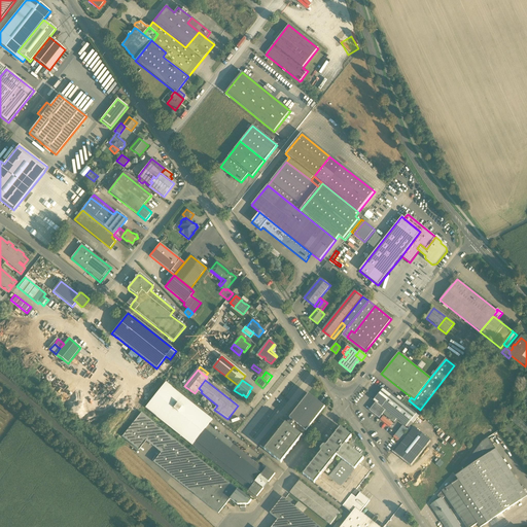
[(180,436),(208,458),(221,443),(230,449),(233,445),(224,438),(220,434),(208,425),(212,420),(166,382),(145,408),(180,435),(180,436)]
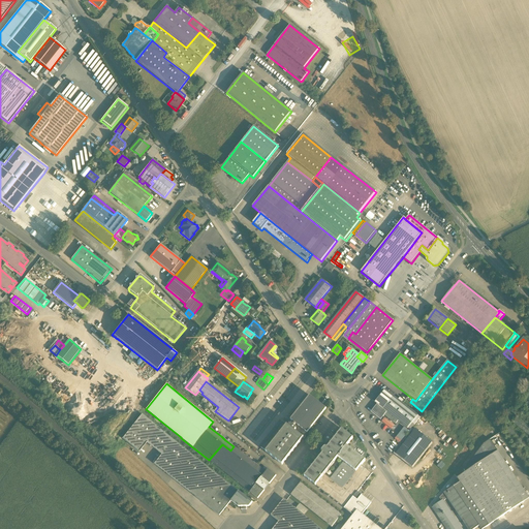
[(381,395),(390,401),(393,397),(384,390),(381,395)]
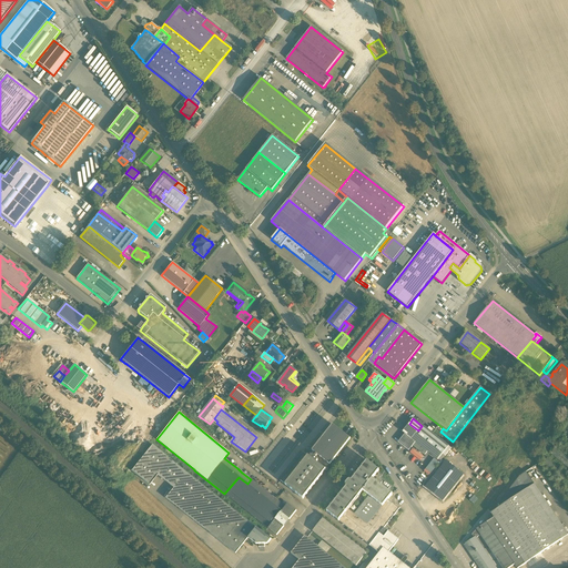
[(402,433),(405,434),(411,439),(418,430),(409,424),(402,433)]
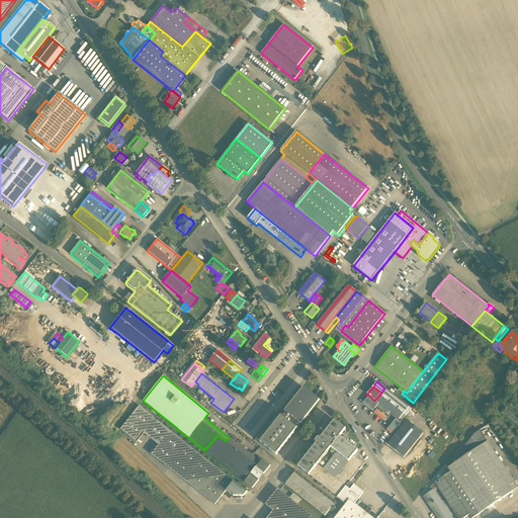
[(284,411),(286,413),(300,424),(320,401),(304,387),(284,411)]
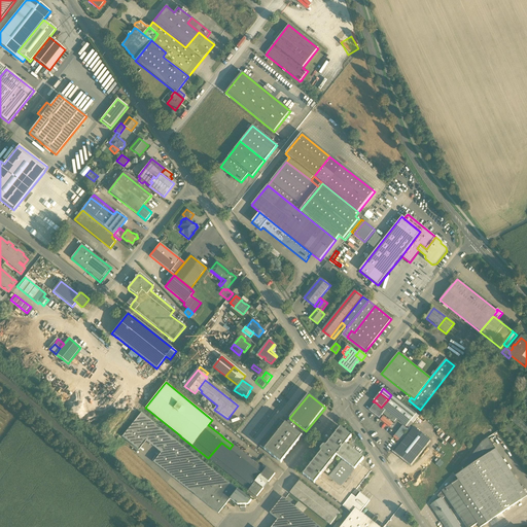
[(388,399),(381,408),(396,419),(406,427),(411,422),(416,414),(401,402),(396,398),(391,394),(391,395),(388,399)]
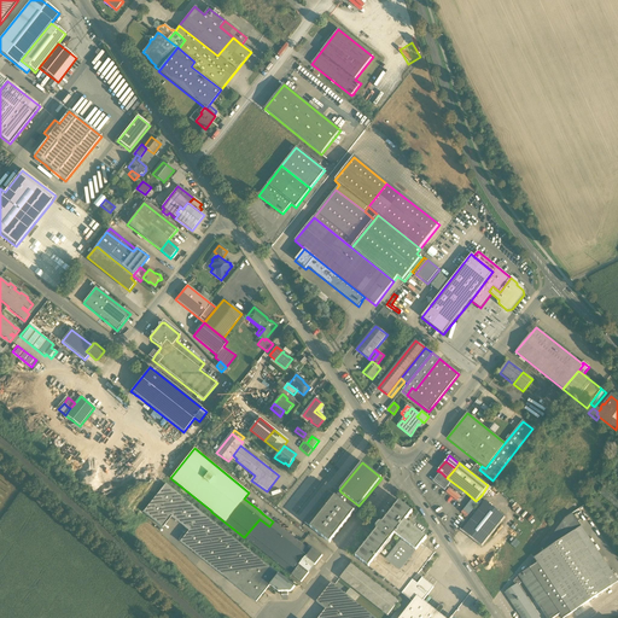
[(444,491),(449,485),(444,482),(447,478),(441,472),(433,482),(444,491)]
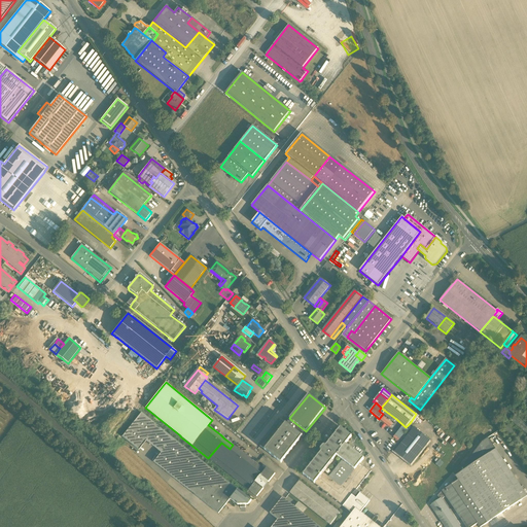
[(394,423),(396,419),(381,408),(379,411),(383,414),(394,423)]
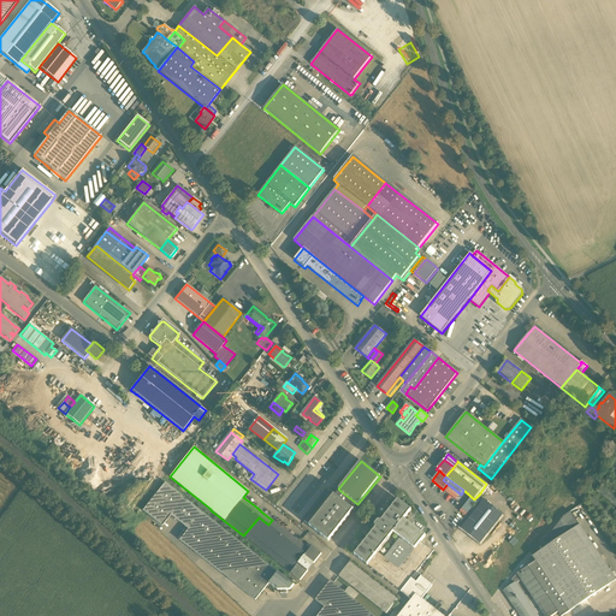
[(181,540),(200,556),(221,528),(165,483),(143,511),(163,526),(171,515),(189,529),(181,540)]
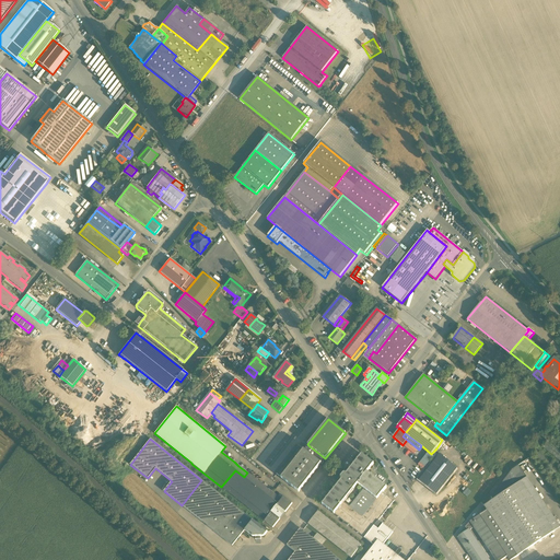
[(277,475),(281,478),(303,450),(299,446),(277,475)]
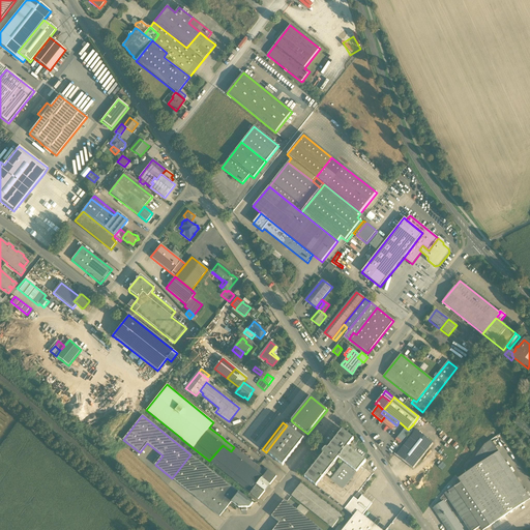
[(289,423),(287,425),(303,439),(303,438),(307,434),(293,422),(292,423),(291,422),(290,423),(289,423)]
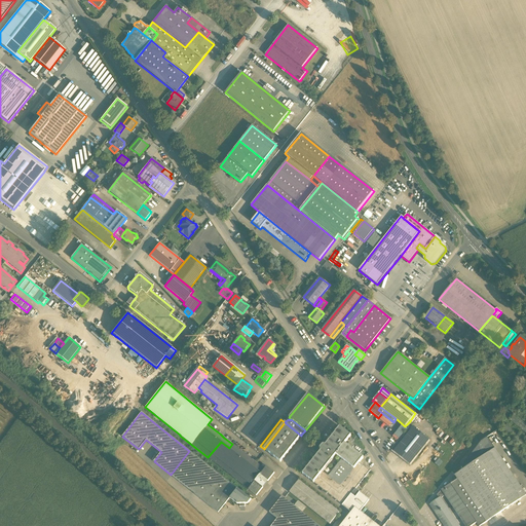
[(301,436),(285,422),(264,449),(276,459),(280,462),(302,436),(301,435),(301,436)]
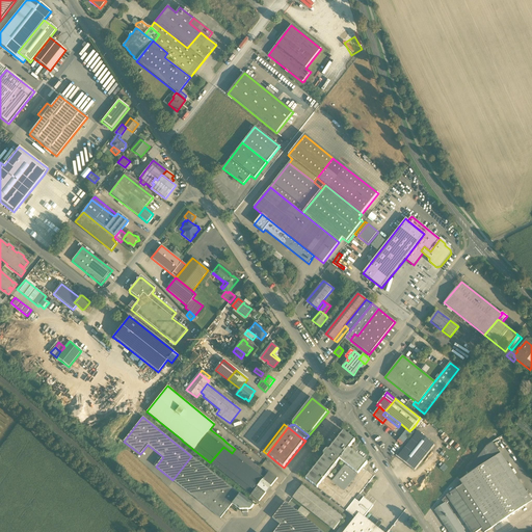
[(513,429),(507,432),(513,442),(519,437),(513,429)]
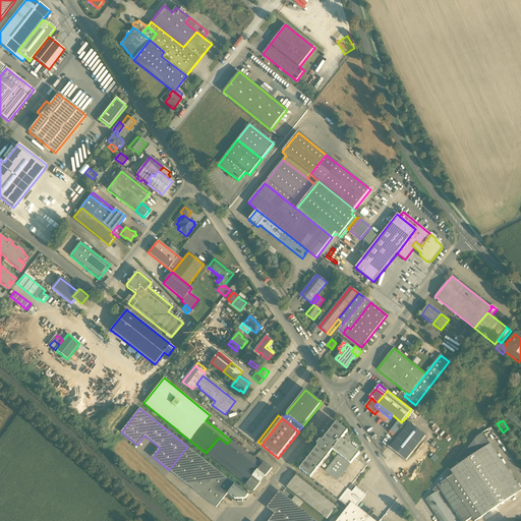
[(403,425),(398,421),(390,430),(395,435),(403,425)]
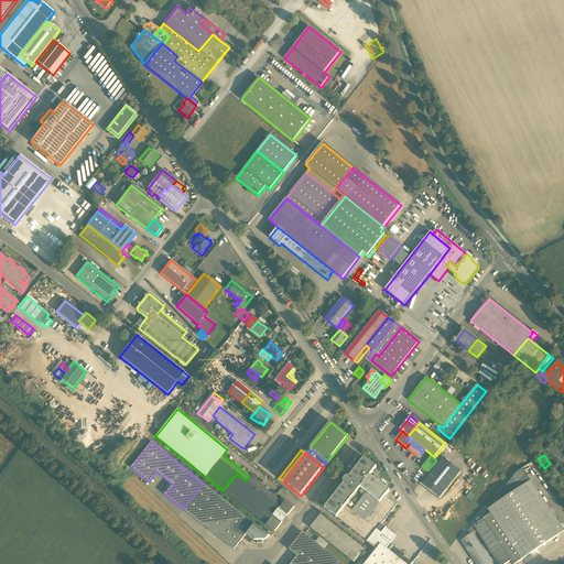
[(324,508),(336,518),(360,488),(380,503),(386,496),(389,491),(370,476),(377,467),(364,457),(348,478),(348,477),(346,477),(343,480),(344,483),(344,484),(324,508)]
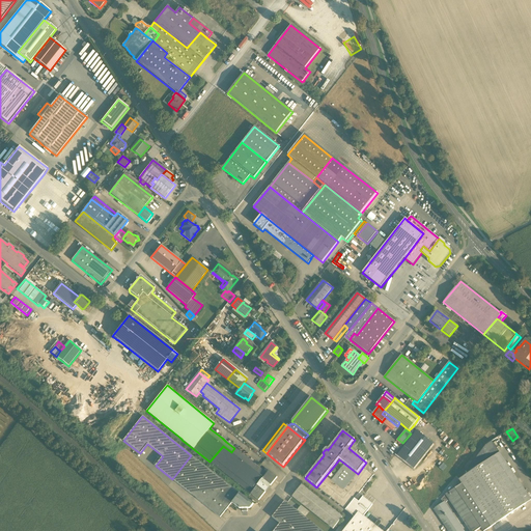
[(397,455),(414,469),(434,444),(417,431),(404,447),(397,455)]
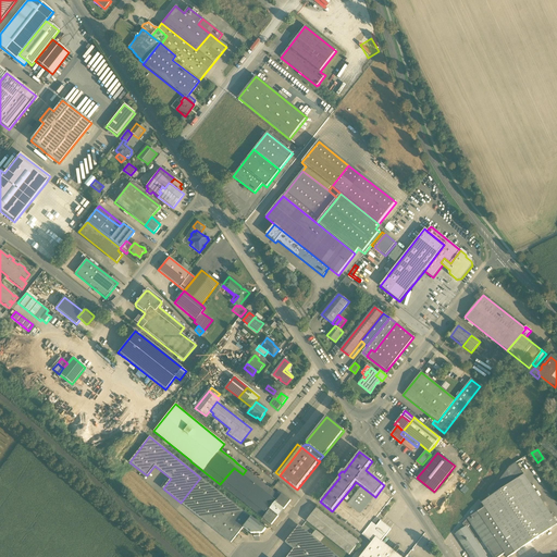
[(489,495),(490,497),(523,474),(516,462),(509,467),(489,495)]
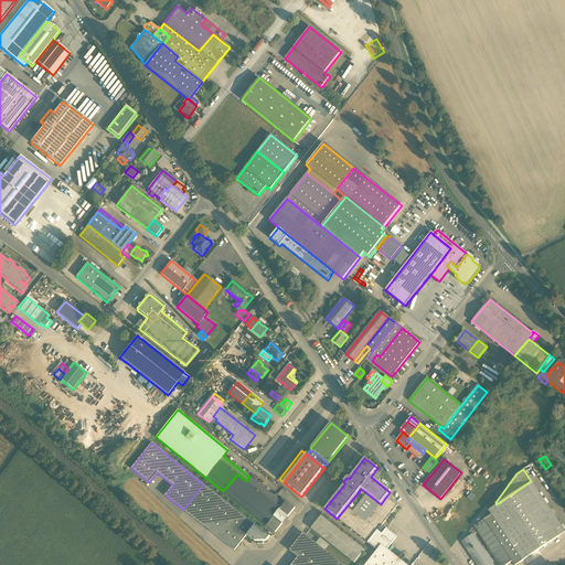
[(419,482),(423,484),(430,476),(427,473),(419,482)]
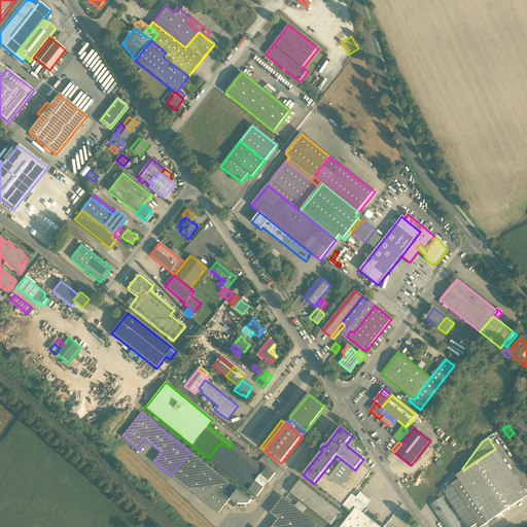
[(265,470),(233,445),(230,449),(221,443),(208,458),(249,490),(260,476),(261,476),(261,475),(265,470)]
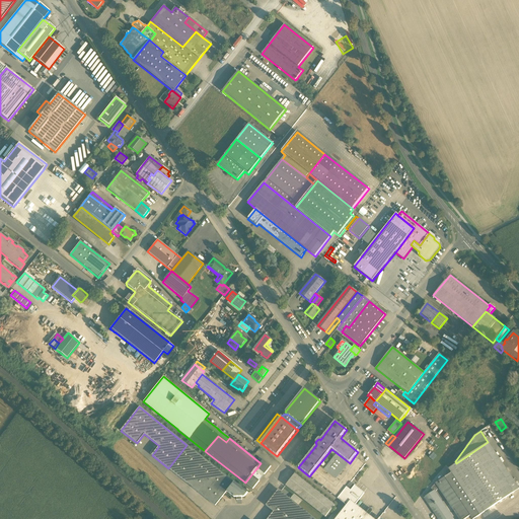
[(451,473),(445,477),(461,503),(457,506),(459,510),(455,513),(459,518),(463,518),(469,515),(471,518),(477,518),(476,517),(518,489),(488,442),(456,463),(448,469),(451,473)]
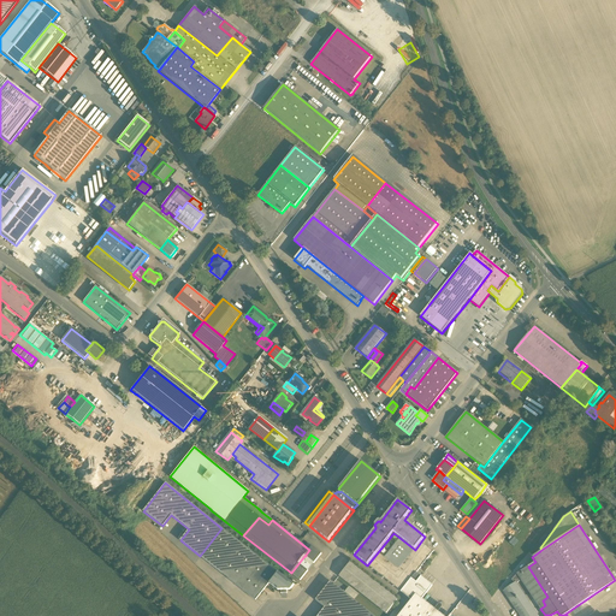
[(255,600),(270,584),(278,573),(221,528),(200,556),(255,600)]
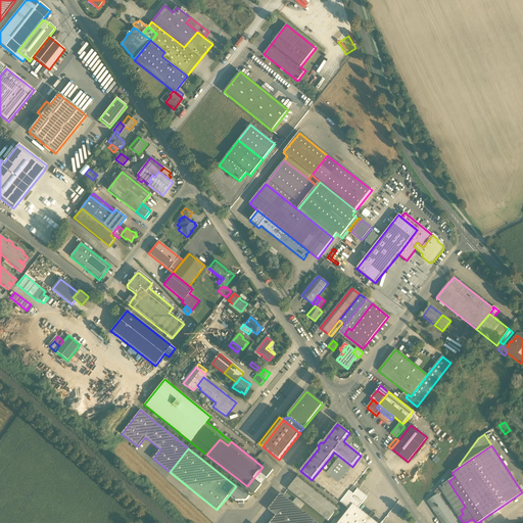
[(340,503),(348,510),(352,505),(358,509),(367,497),(358,490),(353,486),(368,468),(358,460),(352,467),(334,453),(312,480),(340,503)]
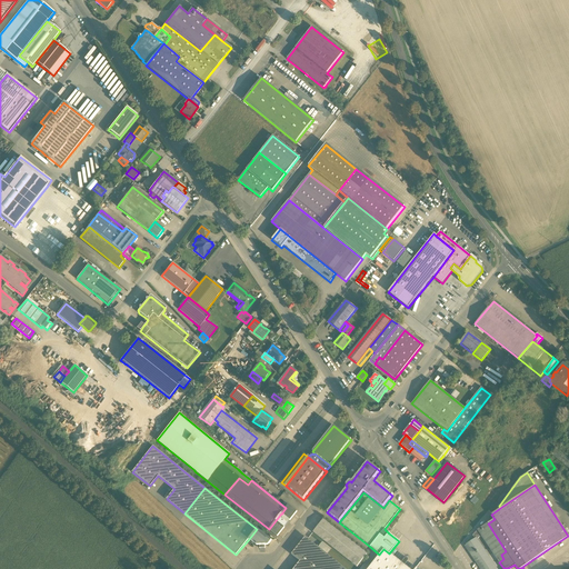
[(288,505),(286,508),(282,512),(282,513),(281,513),(269,529),(277,537),(297,511),(288,505)]
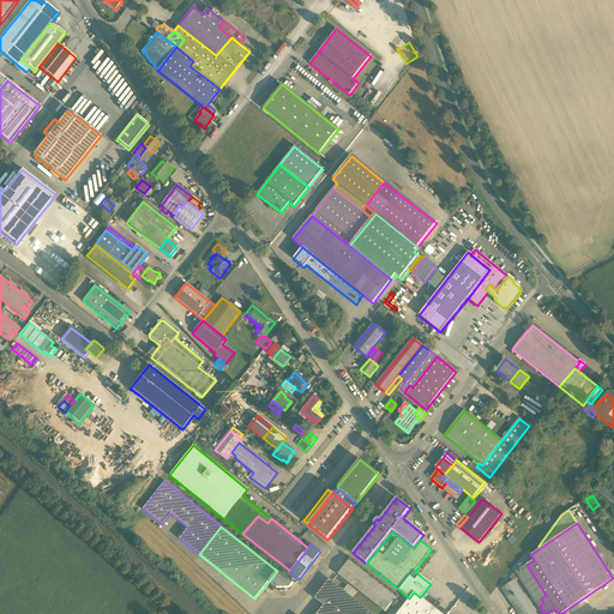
[(337,575),(385,612),(396,597),(349,560),(337,575)]
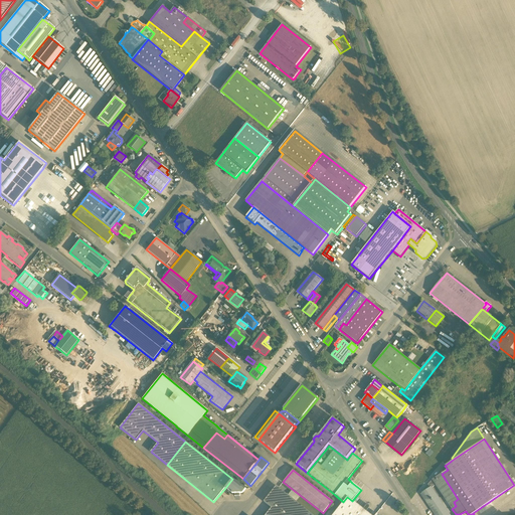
[(450,505),(454,502),(458,499),(442,474),(433,480),(436,485),(450,505)]
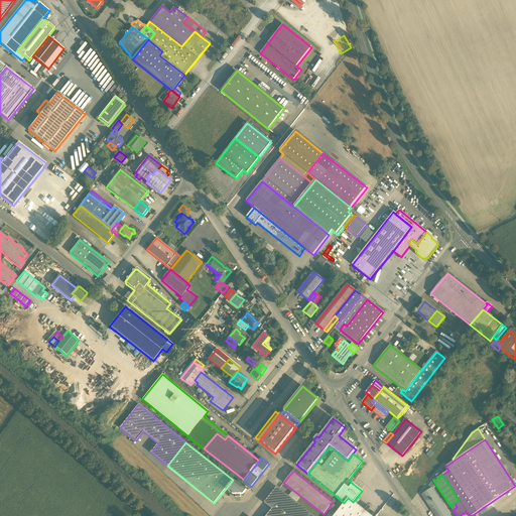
[(246,490),(233,480),(226,489),(233,495),(235,495),(235,497),(241,497),(240,495),(243,495),(246,490)]
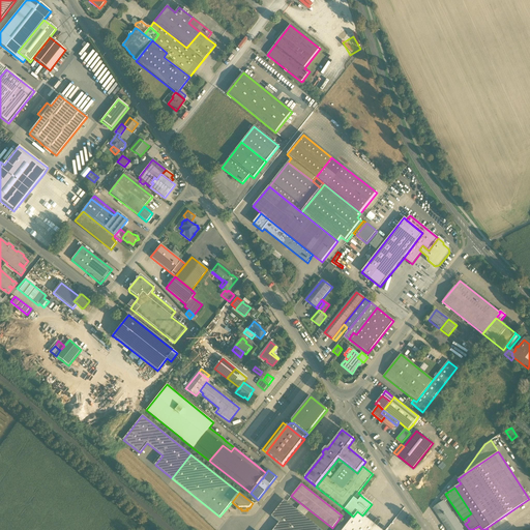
[(321,529),(284,500),(271,517),(280,523),(272,529),(321,529)]
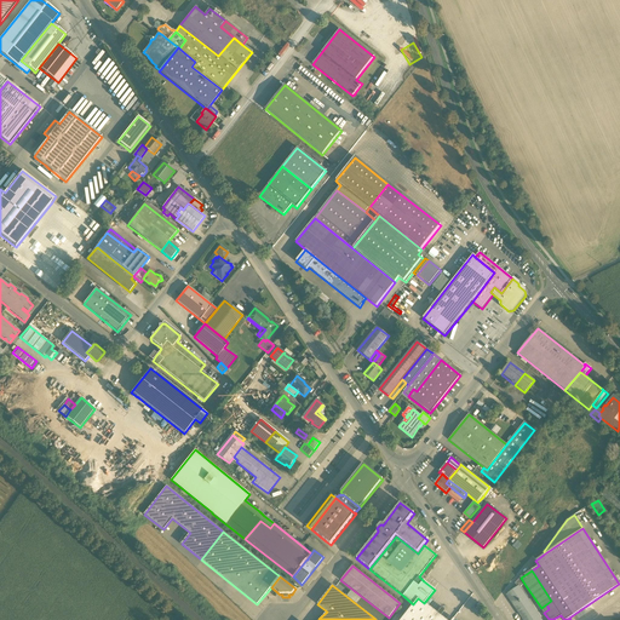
[(540,619),(529,604),(528,603),(529,602),(520,587),(518,586),(517,587),(512,591),(511,592),(511,591),(506,595),(523,619),(540,619)]
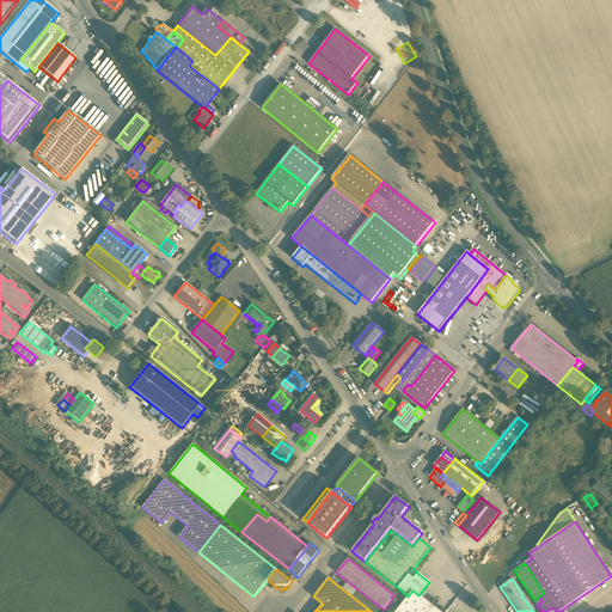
[(408,597),(395,611),(440,611),(435,607),(432,605),(418,595),(412,591),(408,597)]
